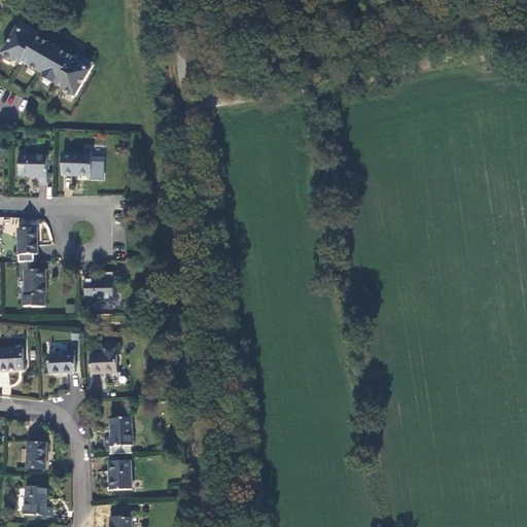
[(23,23),(20,23),(3,53),(22,63),(24,60),(59,80),(58,83),(76,94),(93,64),(92,61),(89,59),(78,54),(76,53),(73,57),(37,36),(40,32),(37,30),(23,23)]
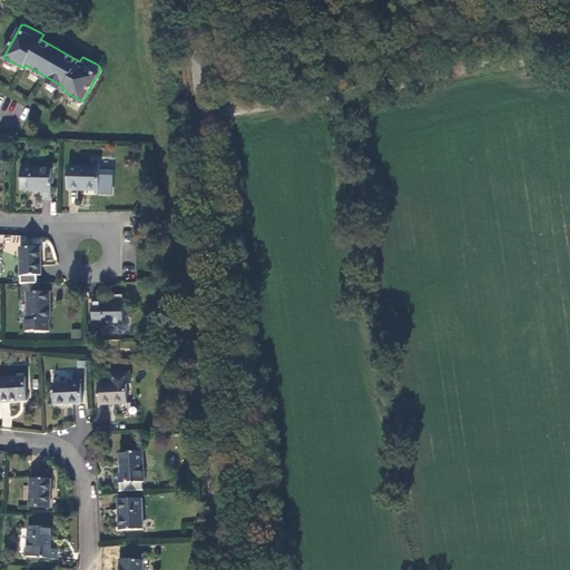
[(99,169),(69,168),(68,192),(99,193),(99,169)]
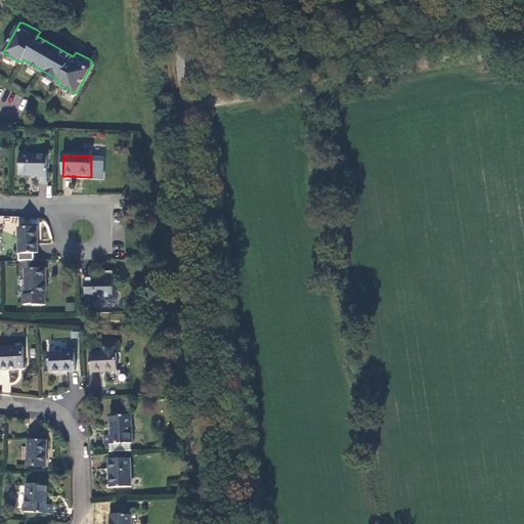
[(47,157),(19,156),(19,176),(38,177),(38,183),(47,183),(47,157)]
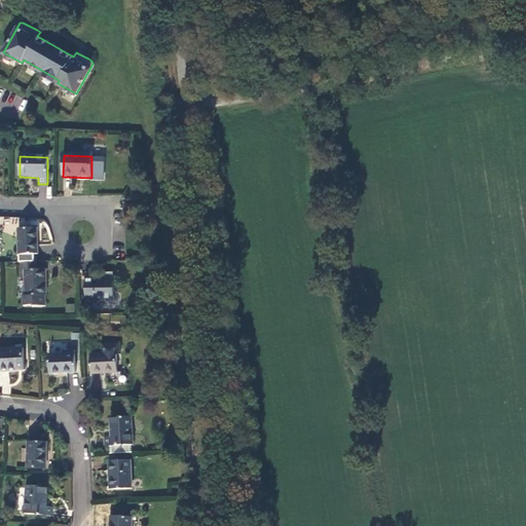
[(37,228),(19,228),(19,255),(37,255),(37,228)]
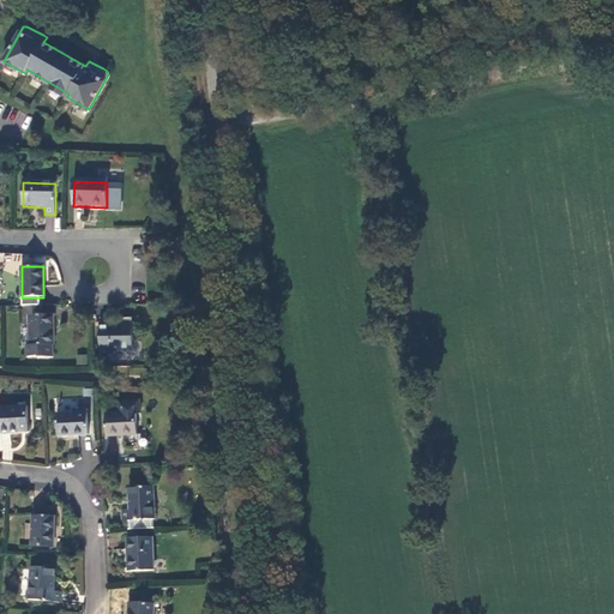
[(41,307),(23,307),(23,317),(29,317),(29,347),(26,347),(26,359),(37,359),(37,360),(52,360),(52,347),(53,347),(53,315),(41,315),(41,307)]
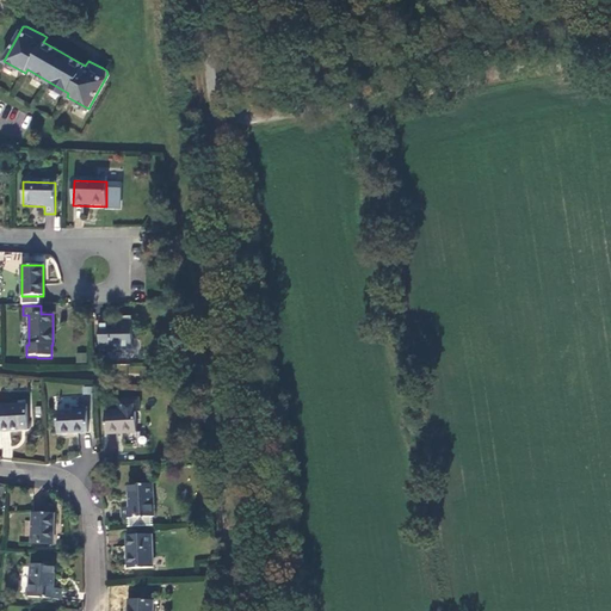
[(109,318),(99,318),(99,349),(133,349),(131,318),(123,318),(123,323),(109,323),(109,318)]
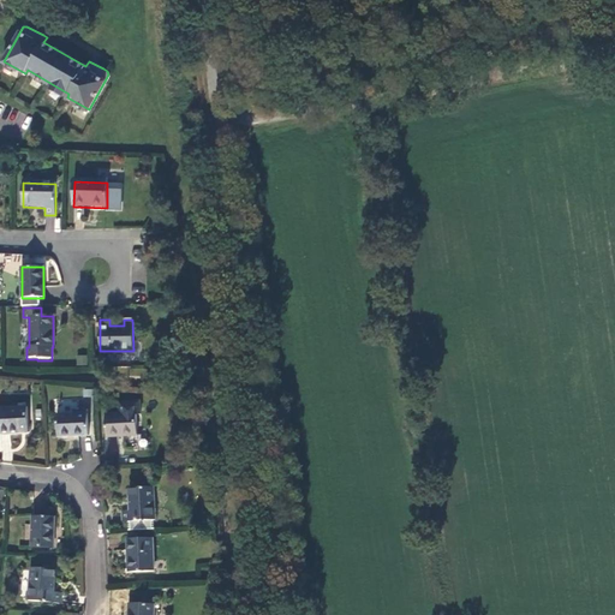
[(119,415),(106,416),(108,437),(136,435),(135,415),(139,415),(138,402),(118,404),(119,415)]
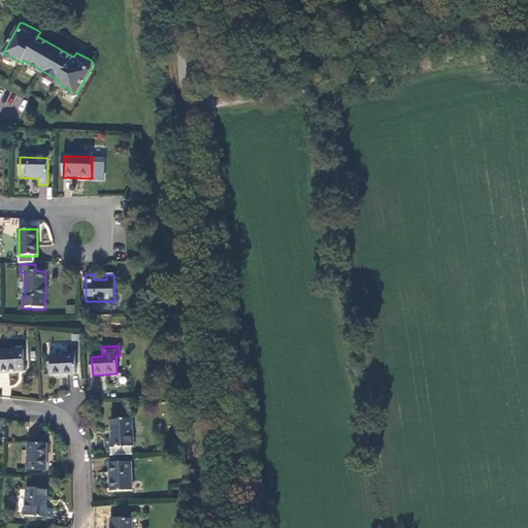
[(24,350),(0,351),(0,367),(0,372),(25,371),(24,350)]
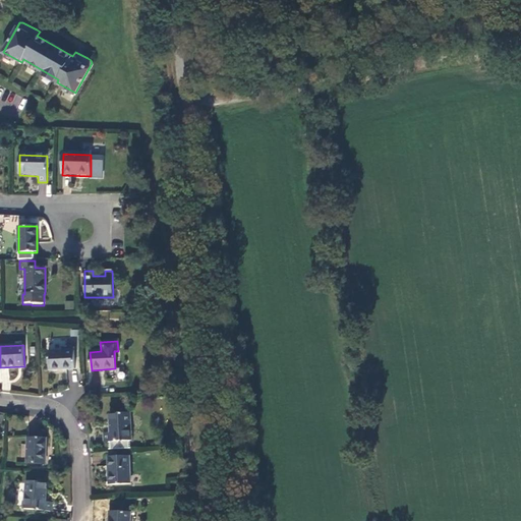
[(73,351),(49,352),(49,370),(74,368),(73,351)]
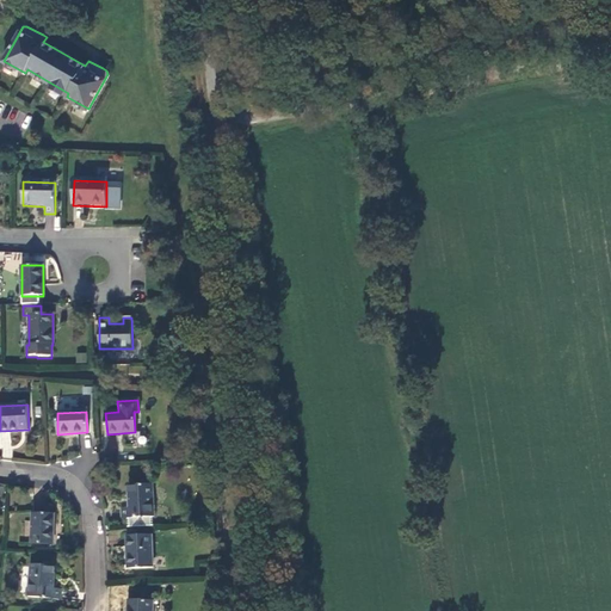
[(0,436),(0,449),(8,450),(11,436),(0,434),(0,436)]
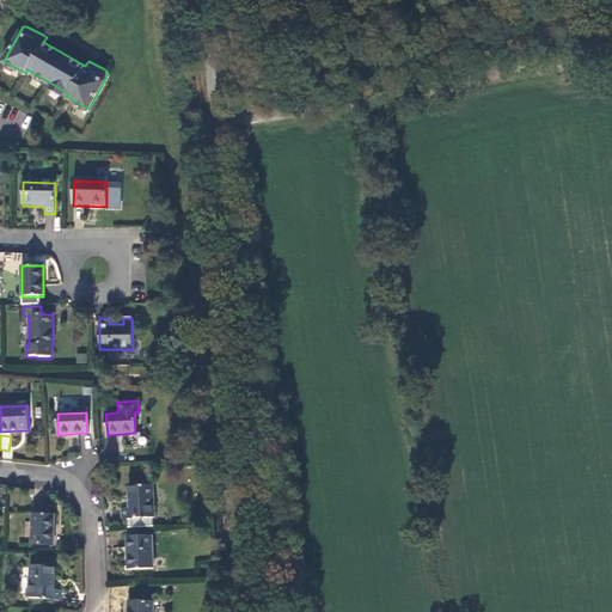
[(153,485),(128,487),(129,510),(122,510),(123,520),(128,519),(128,528),(153,527),(152,518),(154,518),(153,485)]
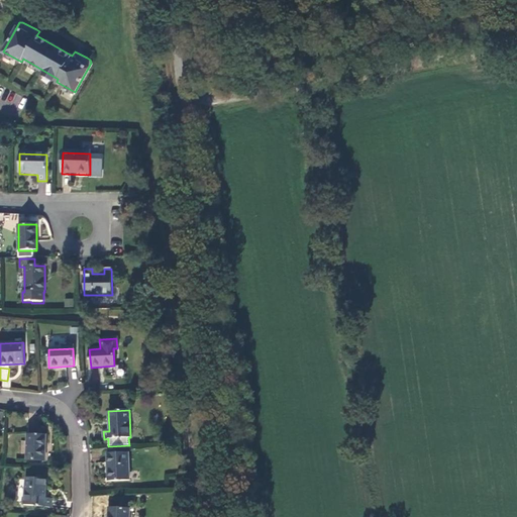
[(45,435),(26,435),(25,460),(44,461),(45,435)]
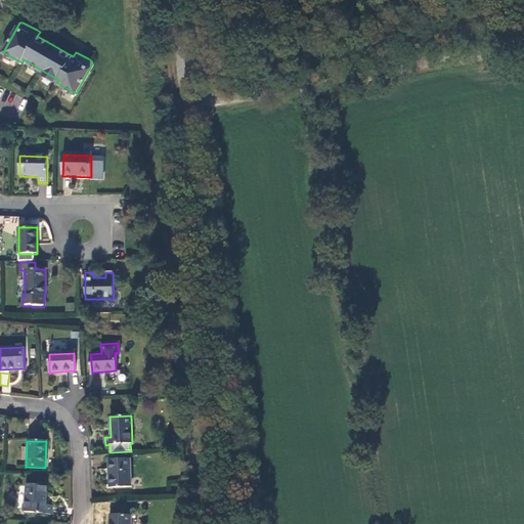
[(130,461),(108,461),(111,488),(131,487),(130,461)]
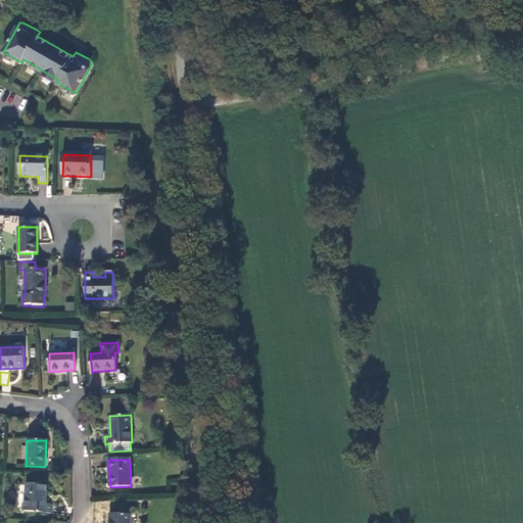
[(47,485),(27,483),(25,512),(51,514),(52,506),(45,505),(47,485)]
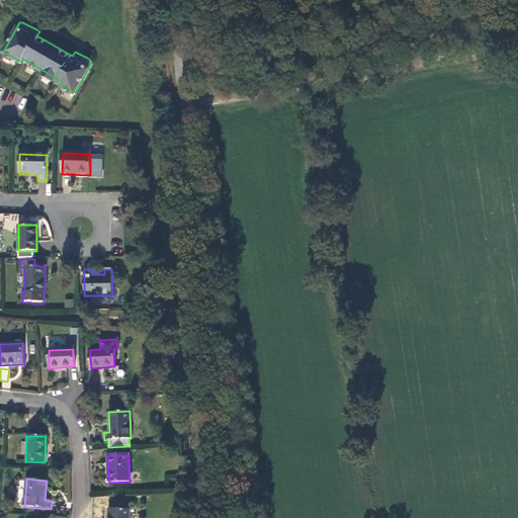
[(130,517),(131,510),(109,509),(108,517),(130,517)]
